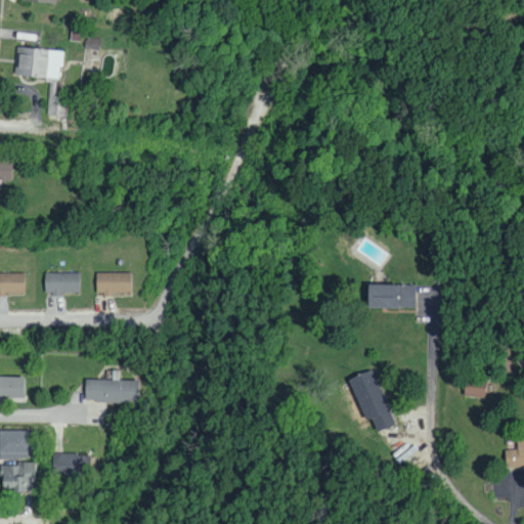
[(58,66),(62,66),(63,49),(16,46),(15,76),(57,79),(58,66)]
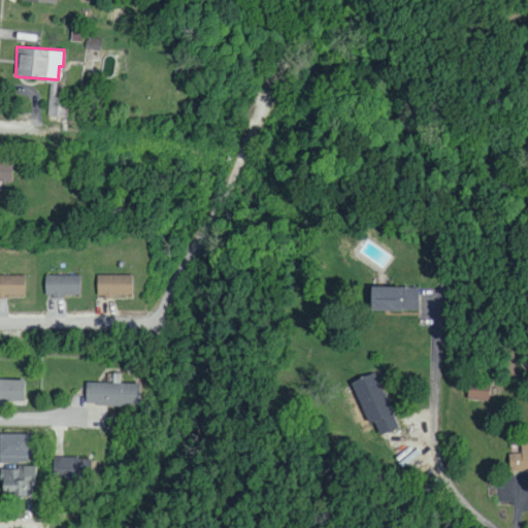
[(48,116),(66,117),(67,97),(50,96),(48,116)]
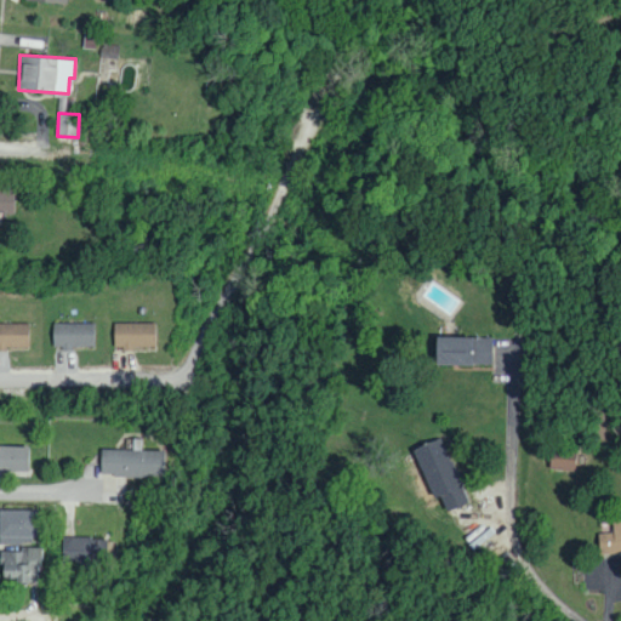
[(0,211),(12,212),(13,189),(1,188),(0,187),(0,211)]
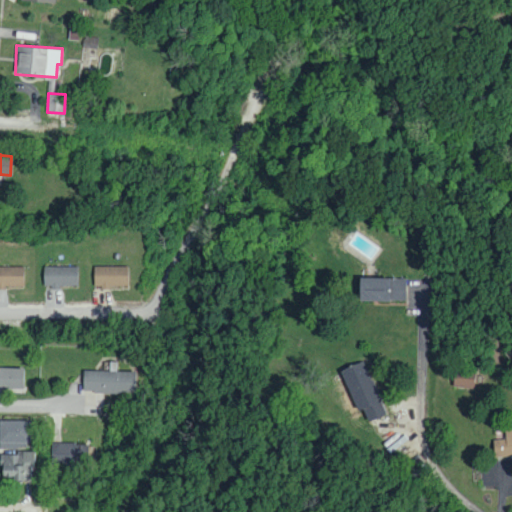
[(0,286),(23,287),(24,266),(0,265),(0,286)]
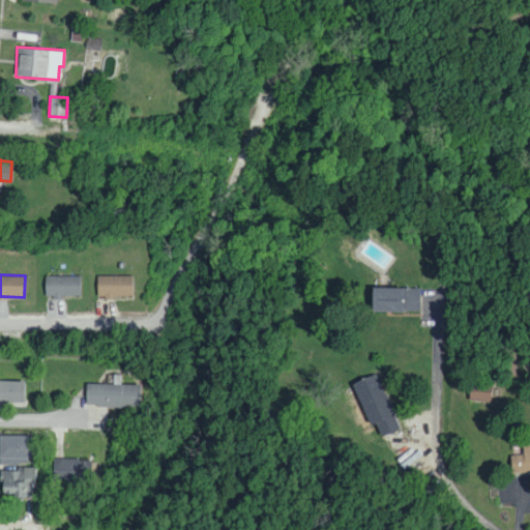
[(81,275),(46,275),(46,296),(81,296),(81,275)]
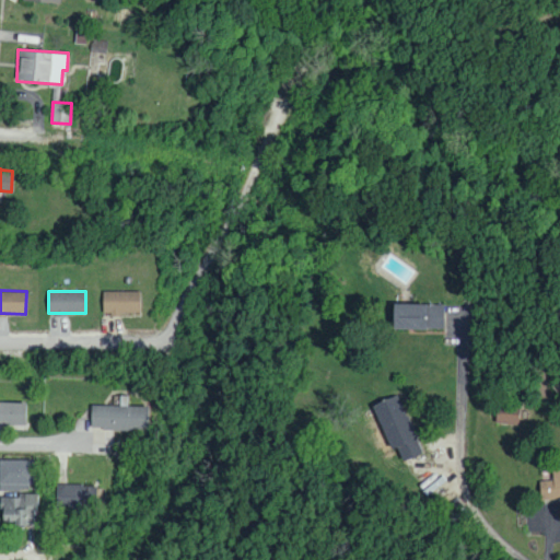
[(140,291),(104,291),(104,313),(140,314),(140,291)]
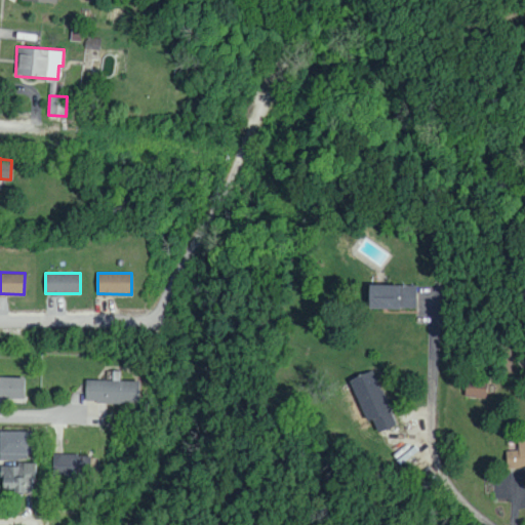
[(366,308),(414,309),(415,285),(366,284),(366,308)]
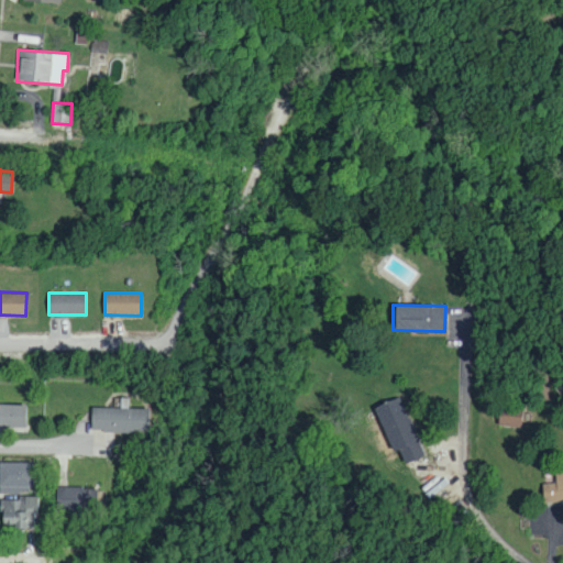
[(393,451),(398,449),(405,463),(424,454),(399,396),(373,407),(393,451)]
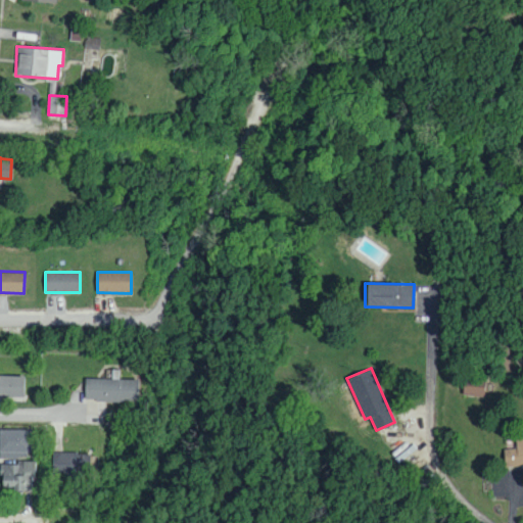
[(0,395),(24,395),(22,375),(0,375),(0,395)]
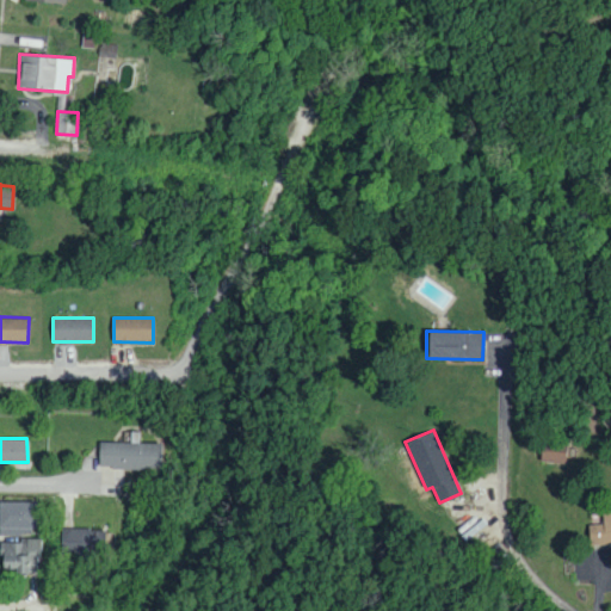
[(566,462),(567,442),(541,440),(539,462),(566,462)]
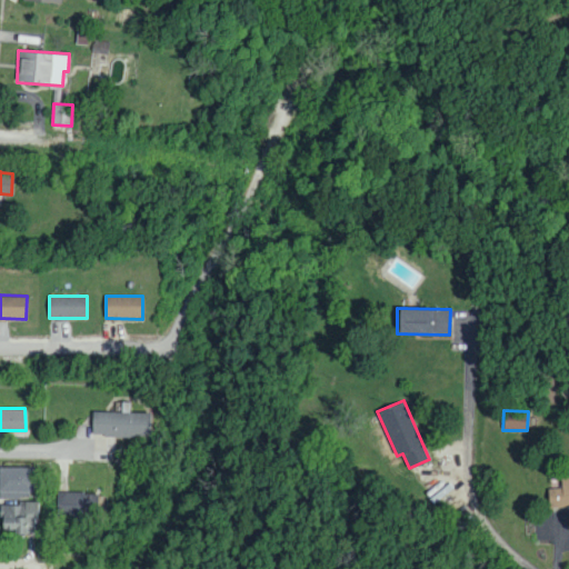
[(149,437),(150,413),(92,411),(92,435),(149,437)]
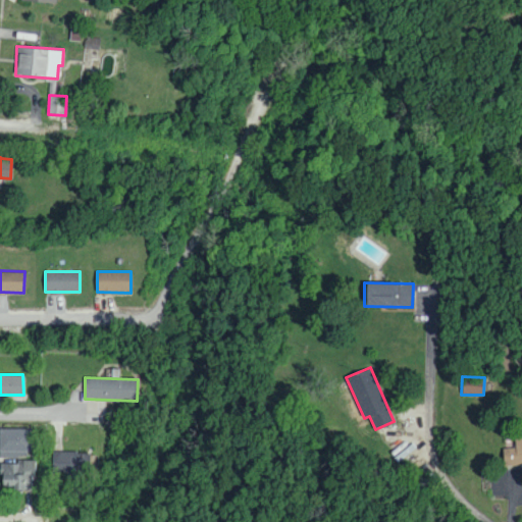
[(0,456),(30,457),(31,429),(0,427),(0,456)]
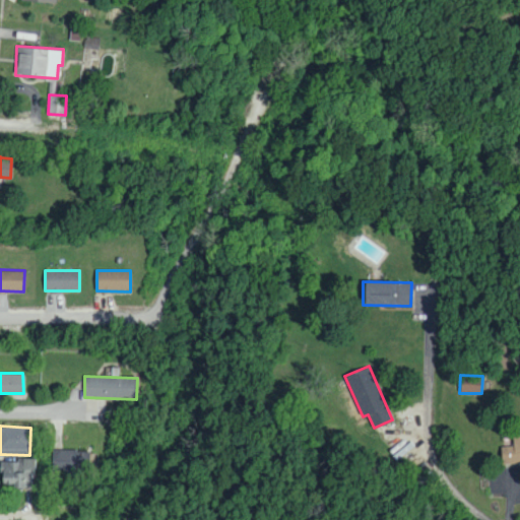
[(519,434),(512,435),(513,446),(501,446),(502,464),(519,463),(519,434)]
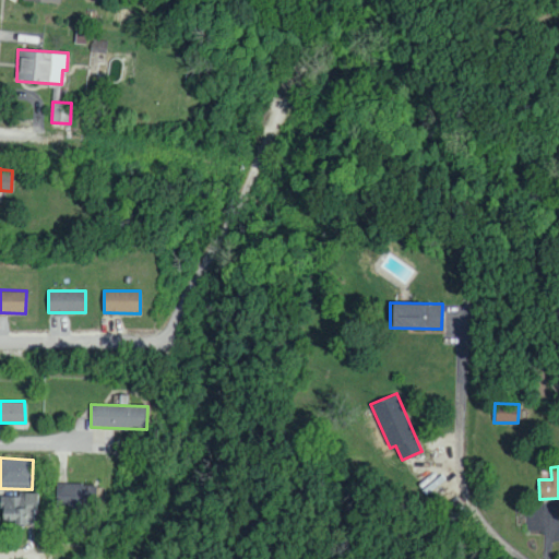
[(96,507),(97,484),(57,483),(57,506),(96,507)]
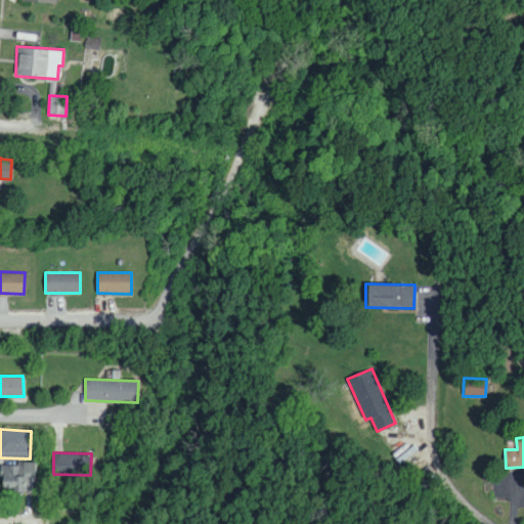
[(0,464),(0,477),(0,487),(15,487),(15,491),(35,491),(35,464),(0,464)]
